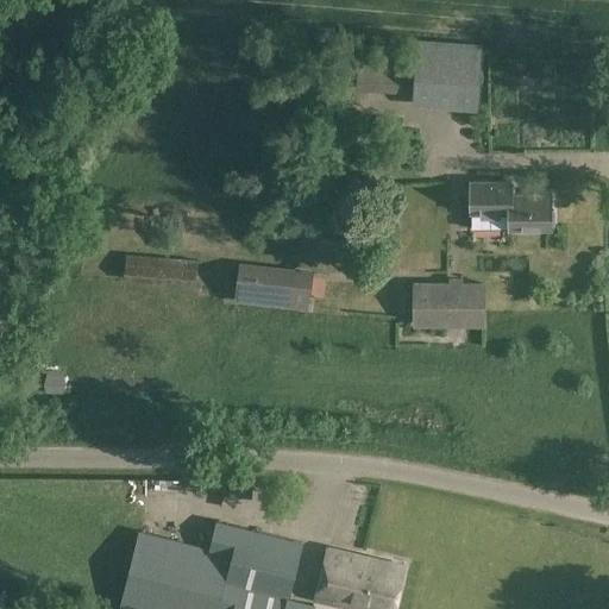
[(416,44),(414,94),(477,99),(479,49),(416,44)]
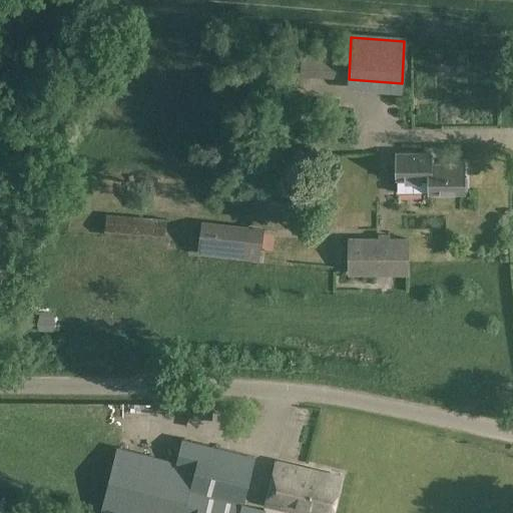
[(320,117),(320,138),(340,138),(340,117),(320,117)]
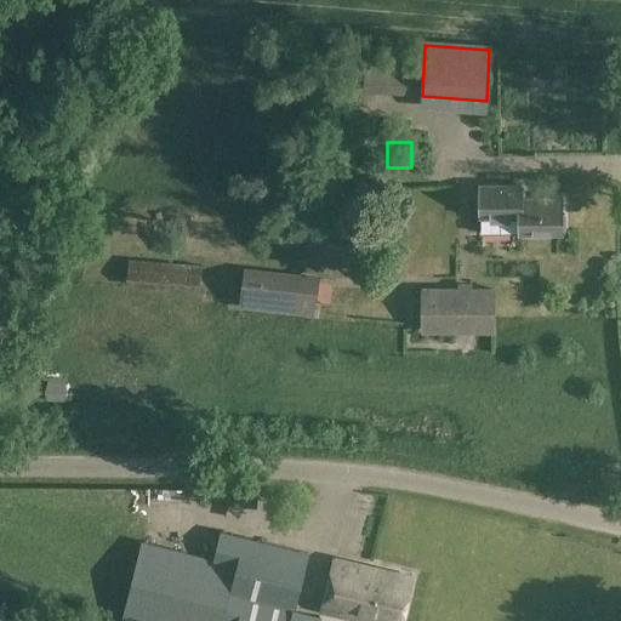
[(523,182),(479,183),(479,217),(520,217),(520,232),(562,232),(560,198),(541,199),(541,197),(523,197),(523,182)]
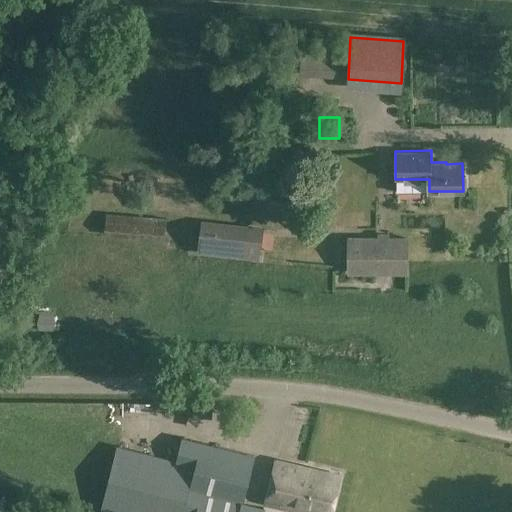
[(165,240),(167,218),(106,213),(105,235),(165,240)]
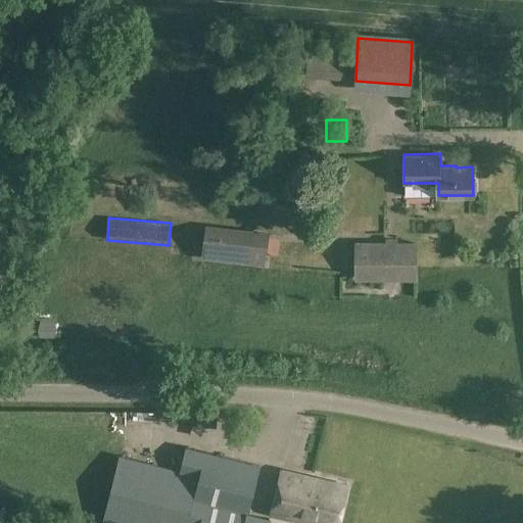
[(202,259),(265,267),(269,233),(206,226),(202,259)]
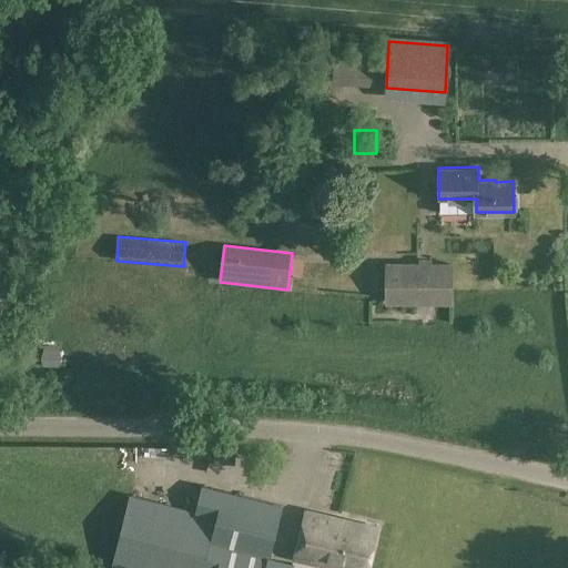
[(386,262),(385,304),(453,304),(453,263),(432,263),(432,259),(419,259),(419,263),(386,262)]
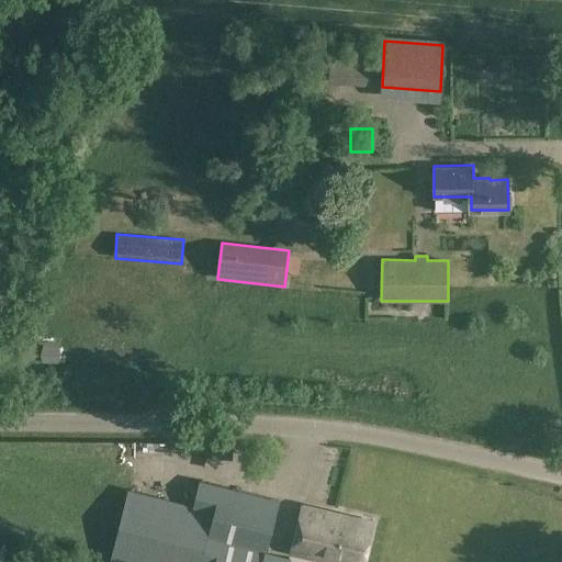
[(44,341),(41,353),(42,363),(58,363),(62,355),(58,343),(44,341)]
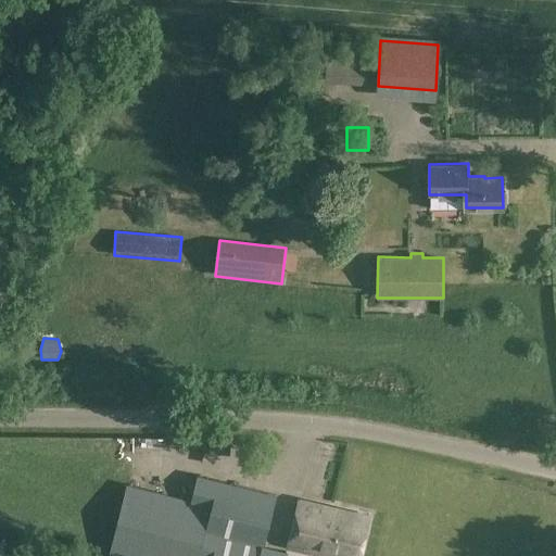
[(124,555),(285,555),(286,553),(262,547),(276,495),(198,476),(191,502),(126,485),(110,552),(124,555)]
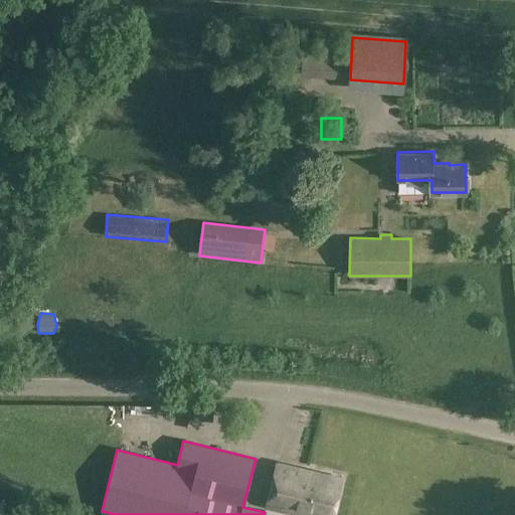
[(332,514),(341,479),(278,463),(267,507),(303,514),(332,514)]
